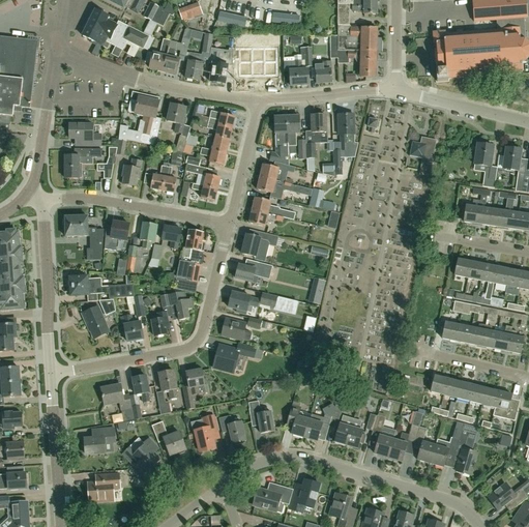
[(137,11),(141,2),(142,0),(111,0),(122,5),(123,4),(137,11)]
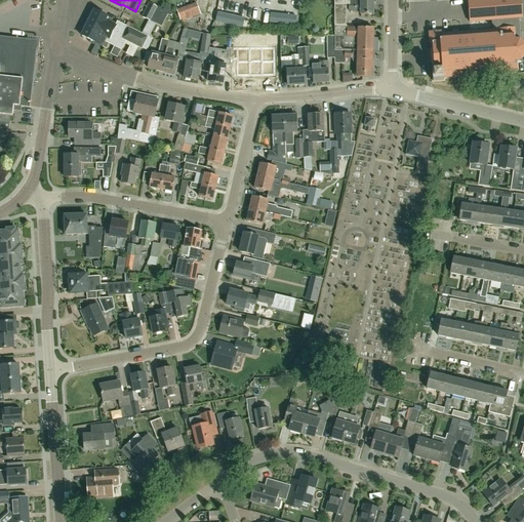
[(155,22),(161,8),(156,6),(157,4),(148,0),(140,14),(155,22)]
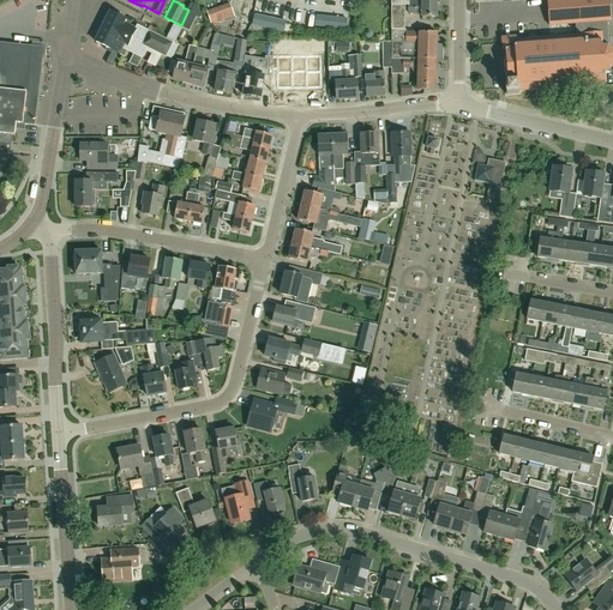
[(210,22),(233,14),(227,0),(205,7),(210,22)]
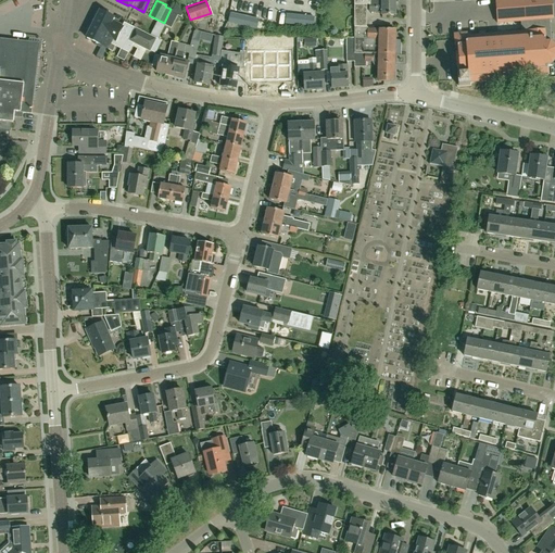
[(381,12),(394,12),(393,0),(353,0),(353,24),(365,25),(366,2),(369,2),(369,9),(381,9),(381,12)]
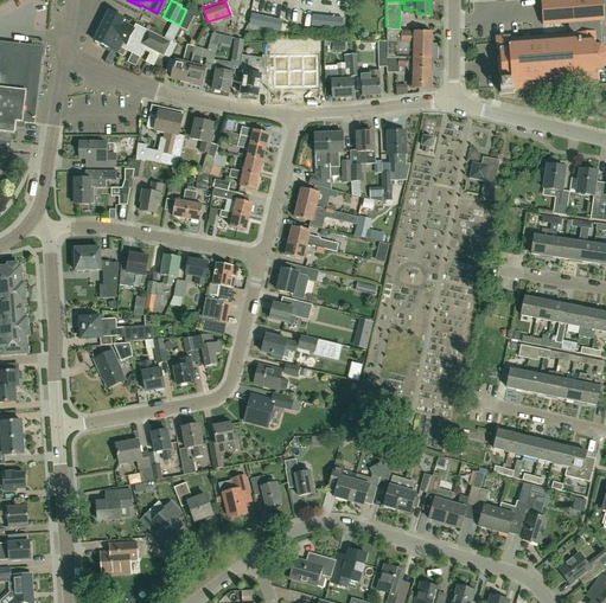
[(497,34),(496,37),(496,46),(499,49),(501,77),(498,77),(499,90),(512,89),(512,87),(574,82),(575,84),(580,84),(581,84),(581,82),(582,82),(582,81),(597,79),(597,81),(598,81),(597,66),(601,66),(605,61),(605,47),(600,43),(599,43),(597,18),(603,17),(601,0),(541,0),(541,2),(541,15),(542,21),(569,20),(569,27),(571,32),(529,34),(528,32),(522,32),(522,36),(509,37),(509,34),(506,33),(497,34)]
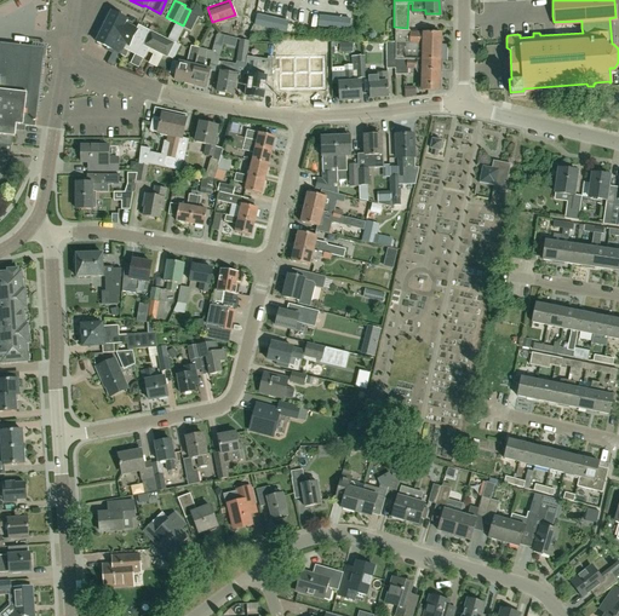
[(126,46),(125,47),(142,55),(147,45),(166,53),(172,40),(137,23),(136,27),(124,21),(125,17),(109,9),(95,39),(119,51),(122,44),(126,46)]
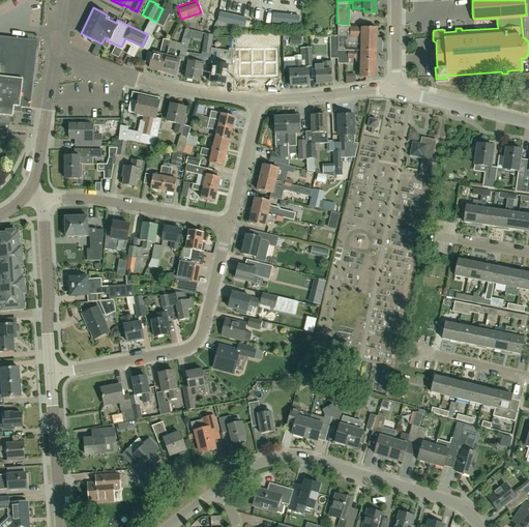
[(168,11),(163,8),(156,22),(162,25),(168,11)]
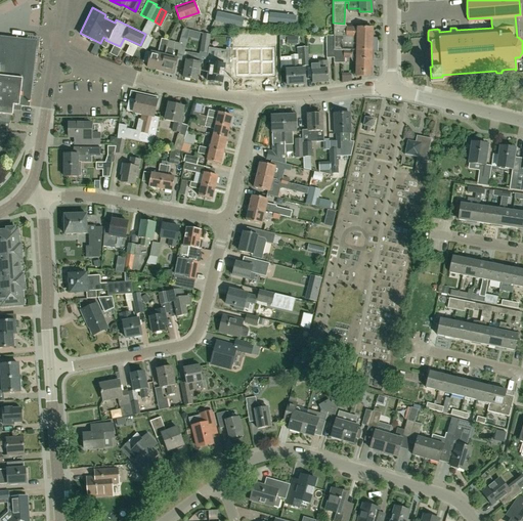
[(333,23),(333,34),(333,48),(371,49),(372,26),(345,25),(344,24),(333,23)]
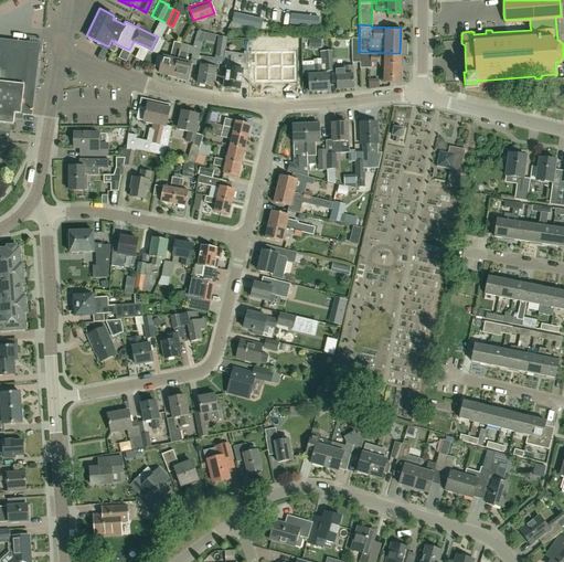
[(216,41),(214,54),(223,55),(224,42),(225,34),(217,33),(216,41)]
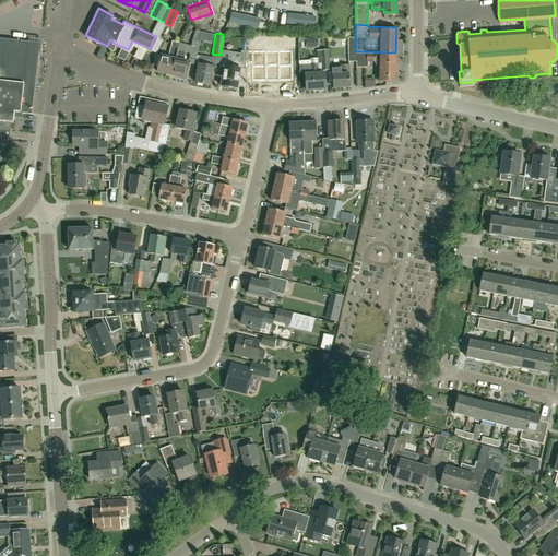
[(0,127),(9,129),(12,120),(13,115),(21,116),(22,110),(31,111),(38,40),(0,35),(0,127)]
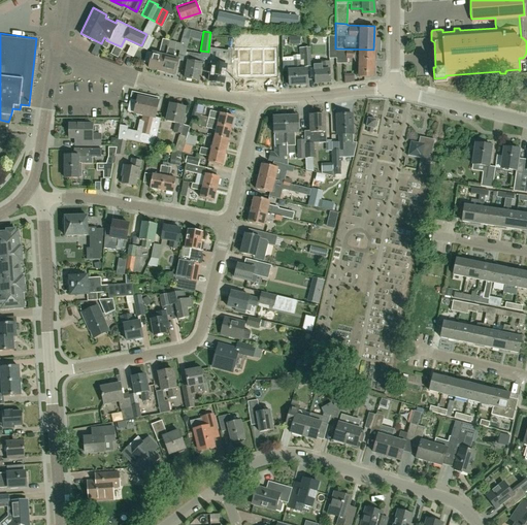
[(147,66),(161,69),(169,38),(162,36),(158,52),(152,51),(147,66)]
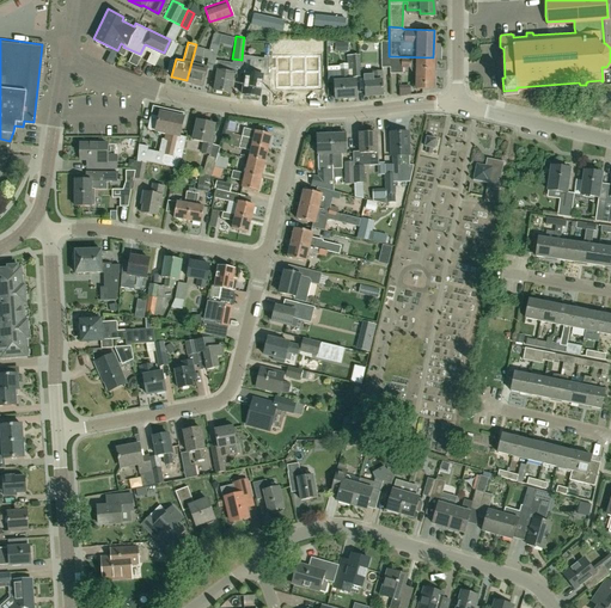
[(208,48),(207,56),(214,57),(218,43),(209,42),(208,48)]
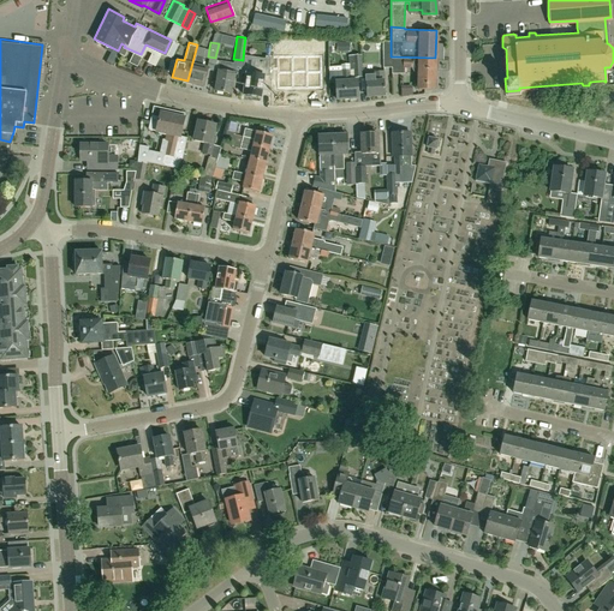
[(197,45),(188,81),(203,84),(207,66),(200,64),(204,46),(197,45)]
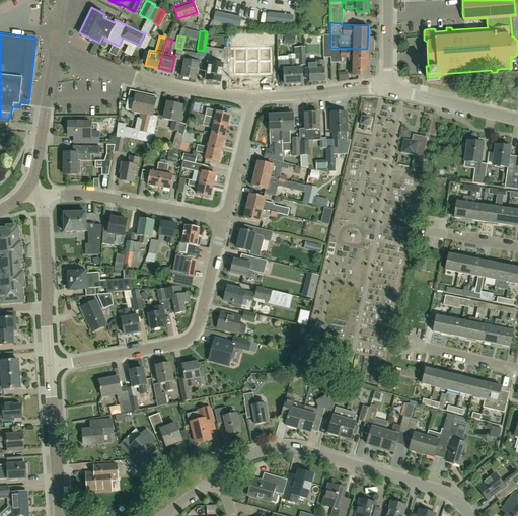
[(95,51),(97,46),(92,43),(88,50),(94,53),(95,51)]
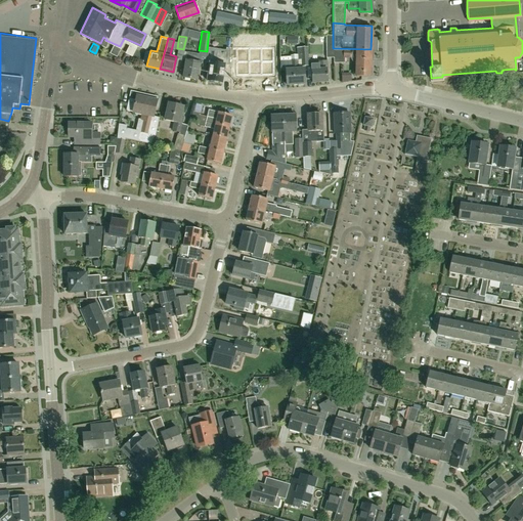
[(300,52),(300,63),(308,63),(307,44),(296,45),(296,52),(300,52)]
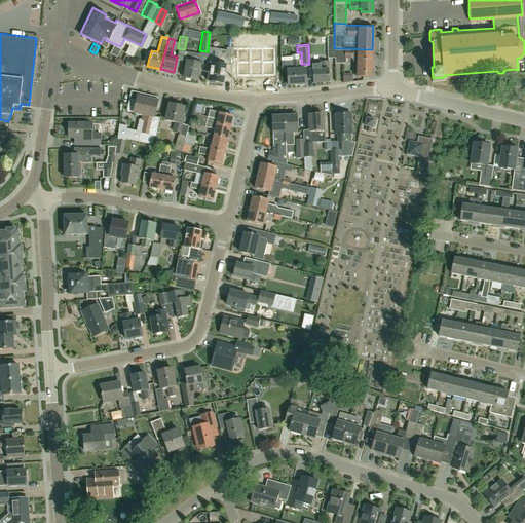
[(236,45),(236,73),(249,73),(249,45),(236,45)]
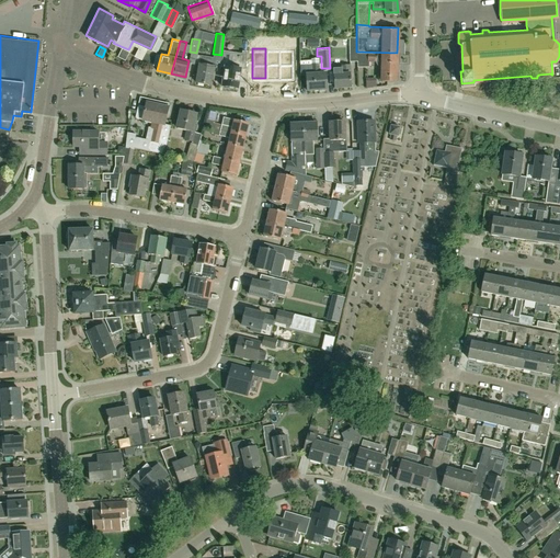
[(265,48),(265,78),(278,78),(278,48),(265,48)]
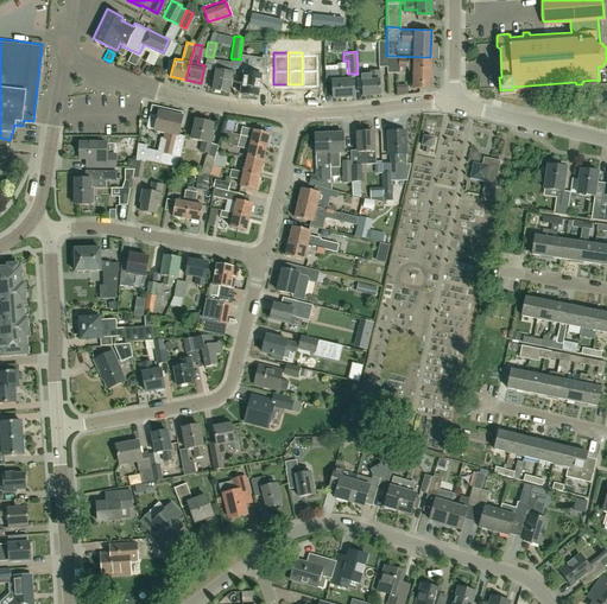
[(302,52),(302,84),(316,84),(316,52),(302,52)]
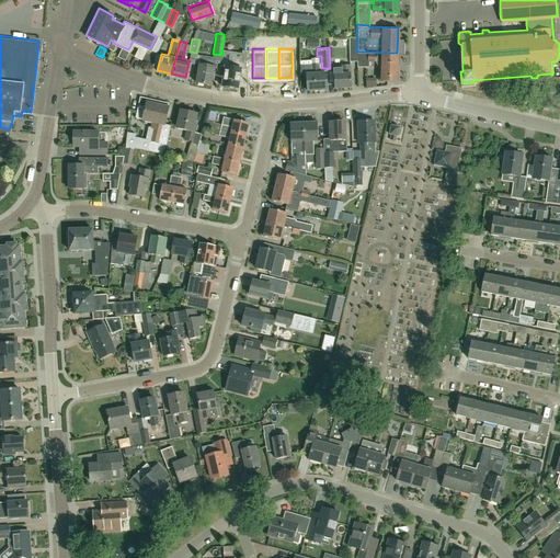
[(224,65),(221,84),(237,87),(240,67),(240,64),(244,64),(246,49),(242,49),(241,52),(232,50),(230,65),(224,64),(224,65)]
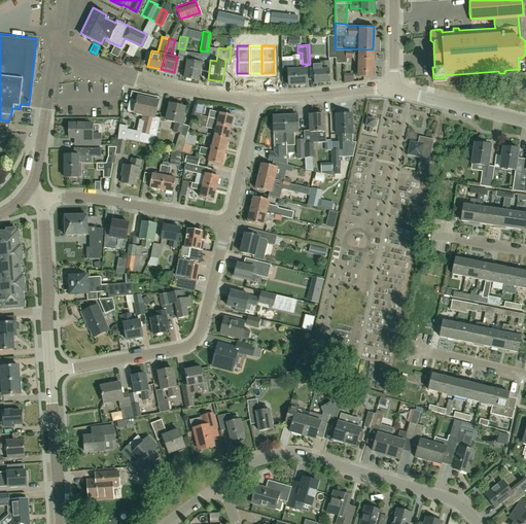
[(345,56),(353,56),(353,57),(354,60),(358,60),(357,74),(372,74),(373,49),(335,48),(335,56),(335,61),(345,61),(345,56)]
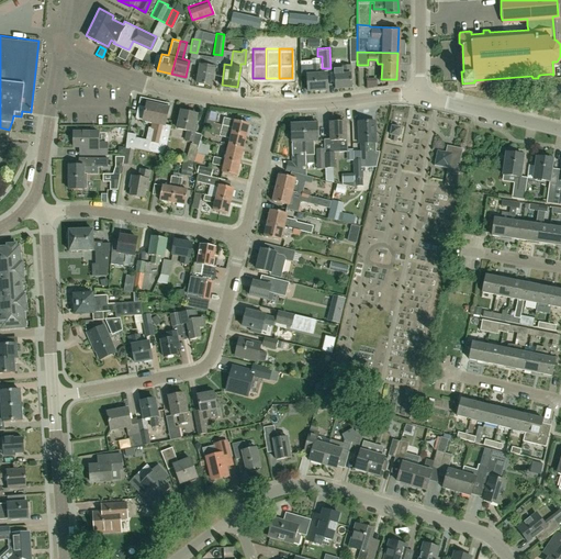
[(199,63),(195,80),(211,84),(214,66),(214,65),(212,65),(214,56),(213,56),(200,54),(199,63)]
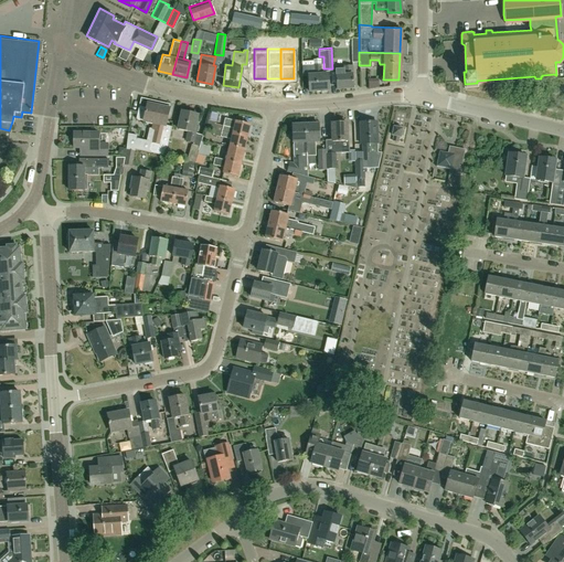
[(301,63),(301,72),(301,74),(308,74),(309,89),(328,88),(327,72),(321,72),(320,62),(312,63),(301,63)]
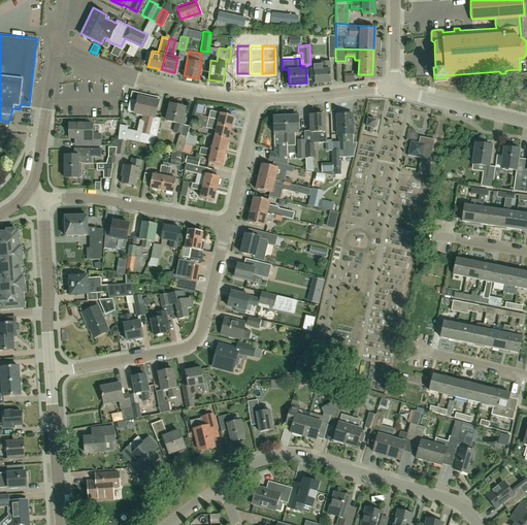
[(314,81),(330,80),(328,60),(320,60),(320,61),(313,62),(314,81)]
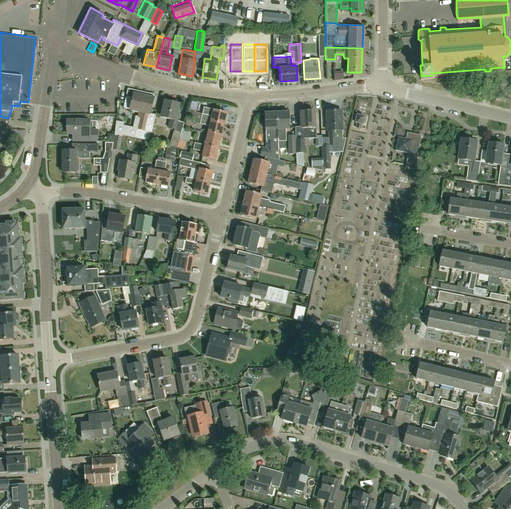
[(137,109),(149,112),(153,96),(152,96),(152,95),(144,93),(144,92),(128,88),(126,89),(122,105),(137,109)]
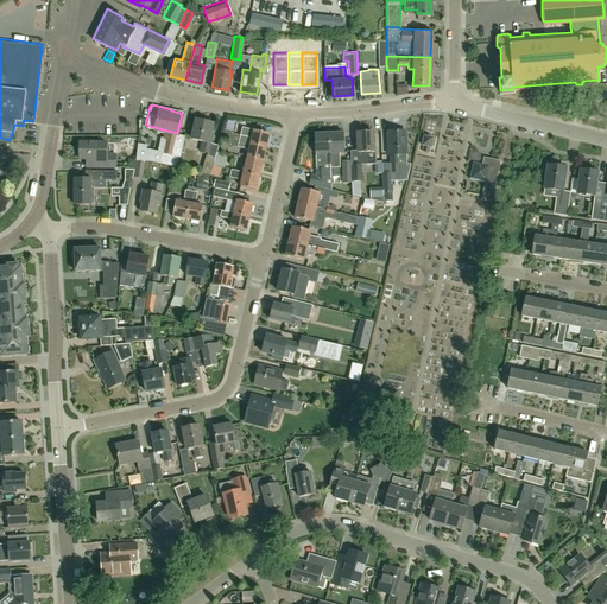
[(207,150),(209,140),(210,133),(209,133),(212,121),(195,116),(190,135),(201,139),(198,148),(206,150),(207,150)]
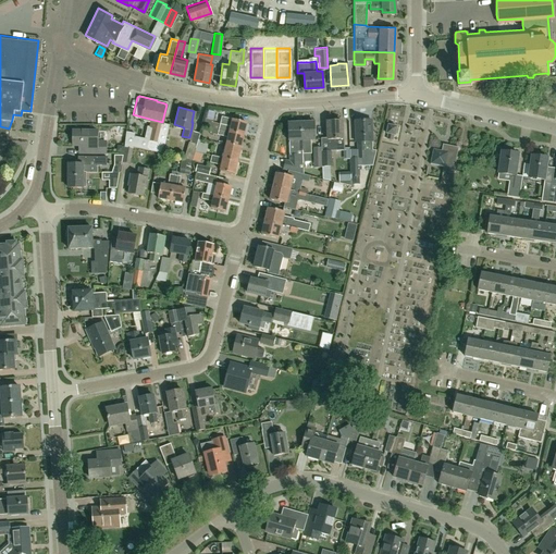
[(417,113),(416,122),(411,121),(409,136),(425,138),(427,128),(419,127),(421,114),(417,113)]
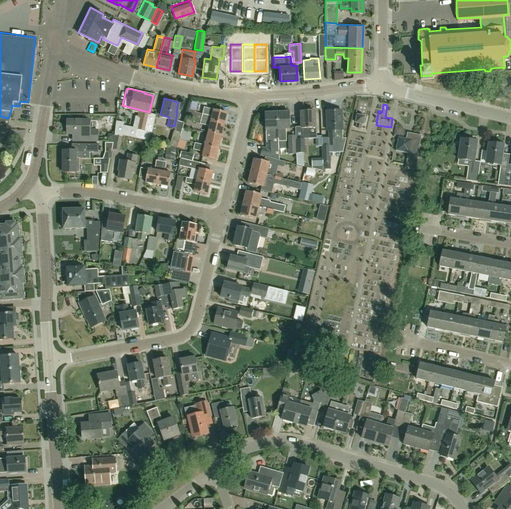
[(213,108),(212,114),(201,111),(200,117),(201,117),(210,119),(223,122),(226,111),(213,108)]
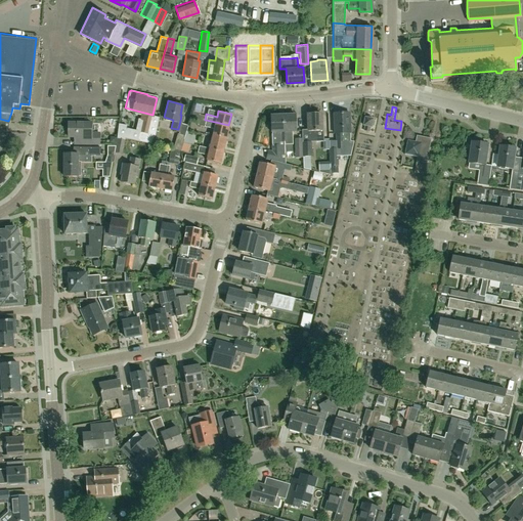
[(349,111),(333,111),(334,131),(335,131),(336,139),(336,146),(337,146),(341,145),(343,145),(343,154),(349,154),(352,139),(350,139),(349,130),(349,111)]
